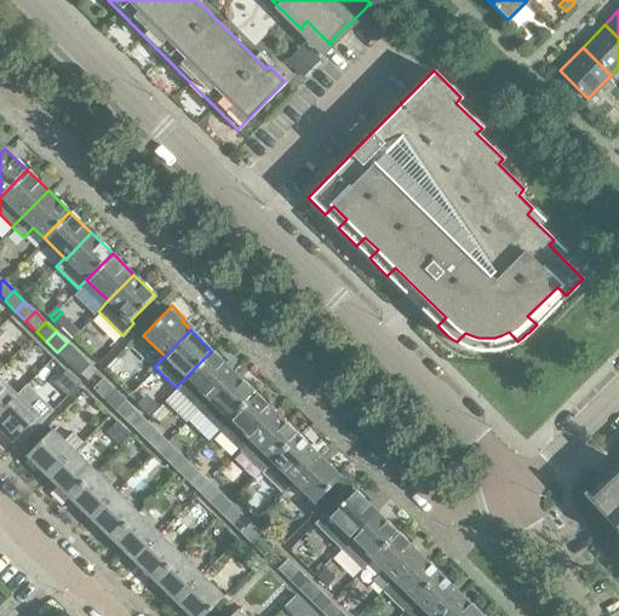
[(78,352),(67,343),(57,352),(68,362),(78,352)]
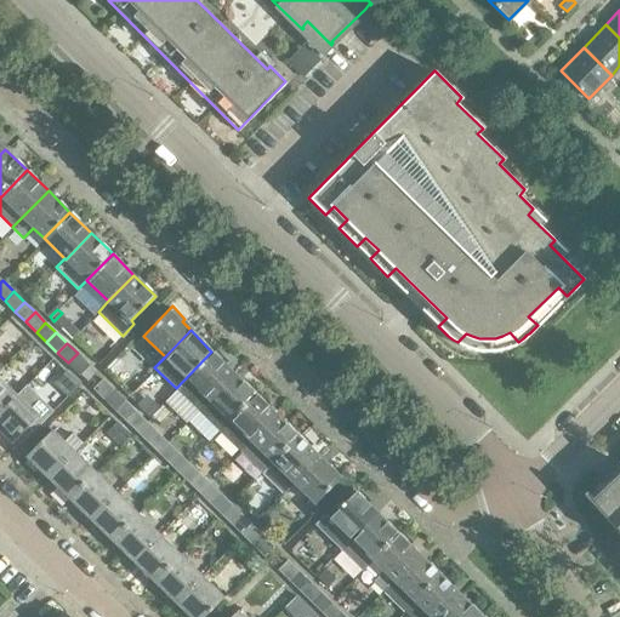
[(233,372),(211,352),(176,388),(198,409),(233,372)]
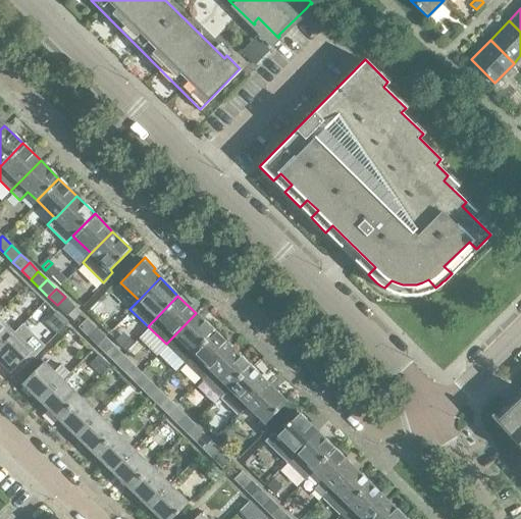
[(74,307),(65,297),(57,305),(66,315),(74,307)]
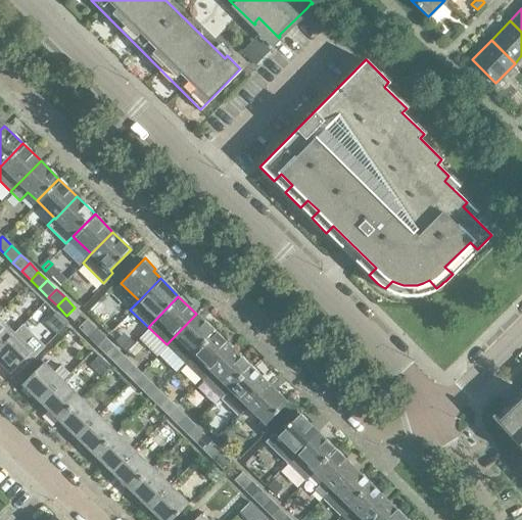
[(215,331),(196,314),(167,344),(184,362),(215,331)]
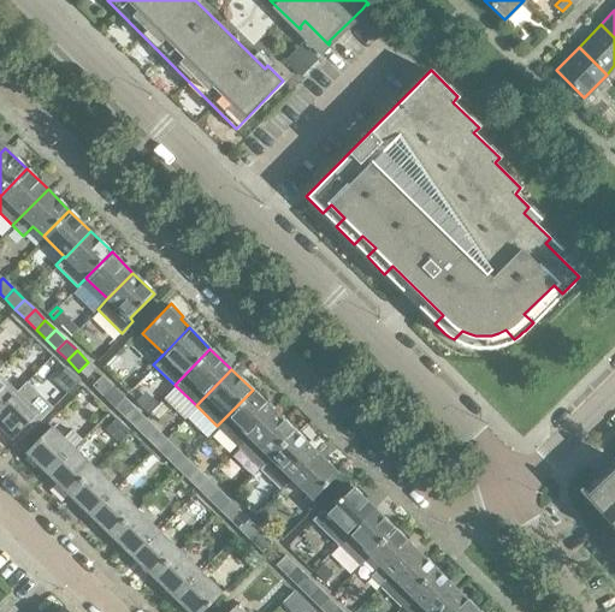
[(92,384),(104,394),(113,385),(101,374),(92,384)]
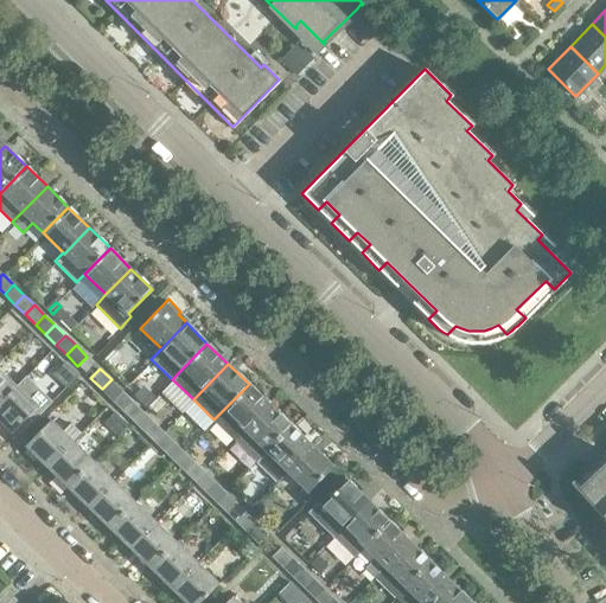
[(0,402),(17,386),(0,370),(0,402)]
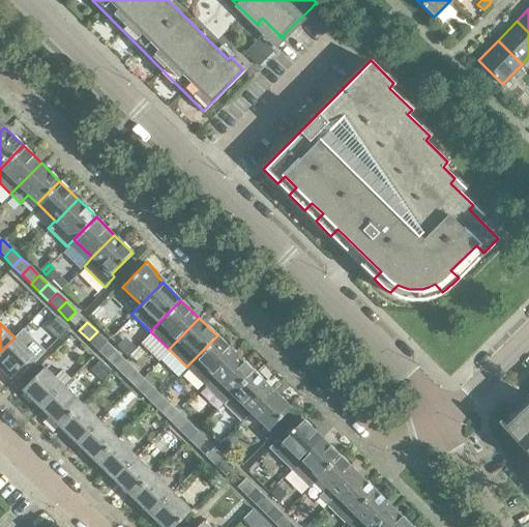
[(23,328),(15,338),(0,351),(0,366),(11,377),(15,374),(18,378),(46,350),(23,328)]
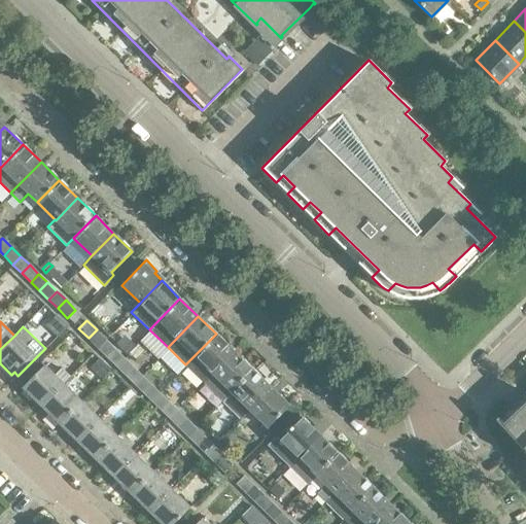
[(97,347),(105,339),(97,329),(89,338),(97,347)]
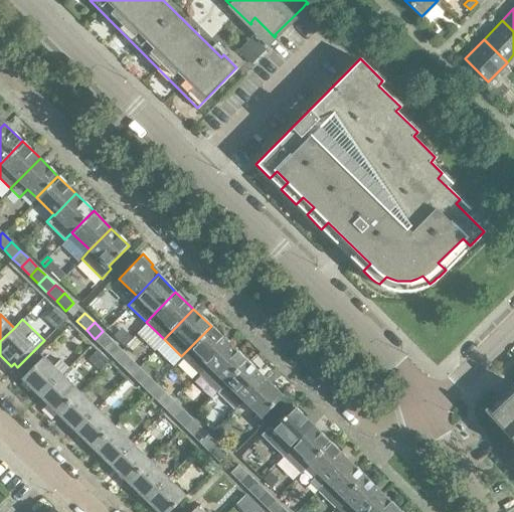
[(229,344),(211,326),(181,356),(199,374),(229,344)]
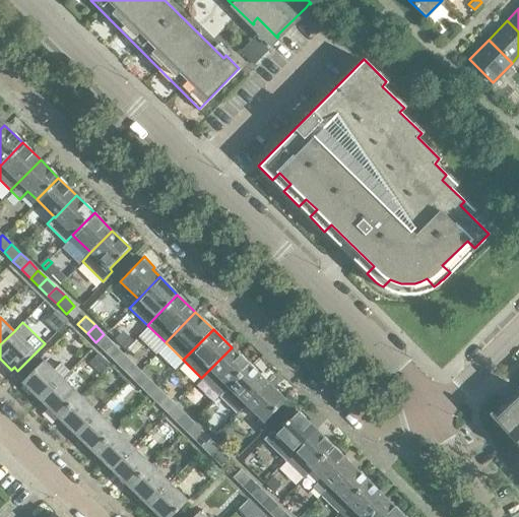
[(113,343),(104,334),(95,342),(105,351),(113,343)]
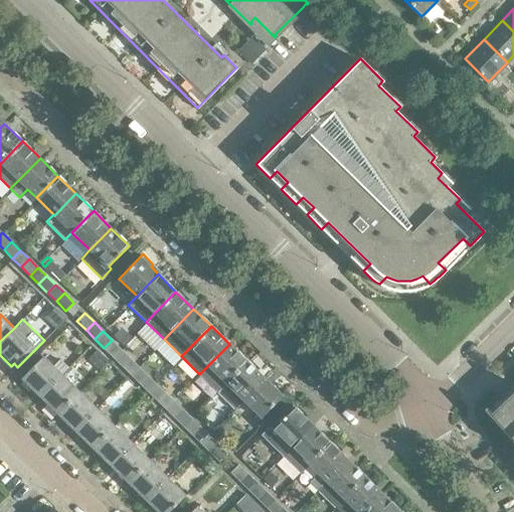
[(121,348),(112,340),(104,348),(113,356),(121,348)]
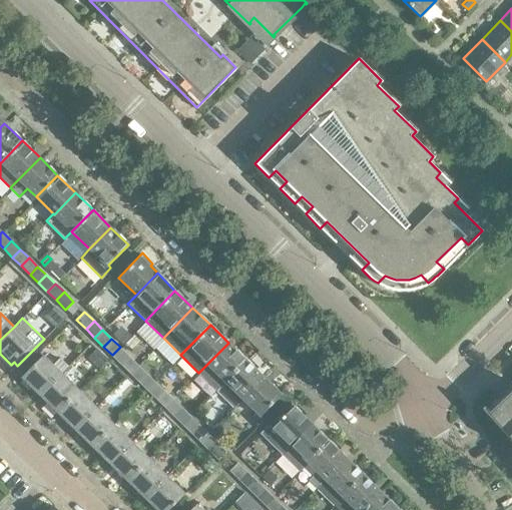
[(245,360),(228,343),(198,373),(216,390),(245,360)]
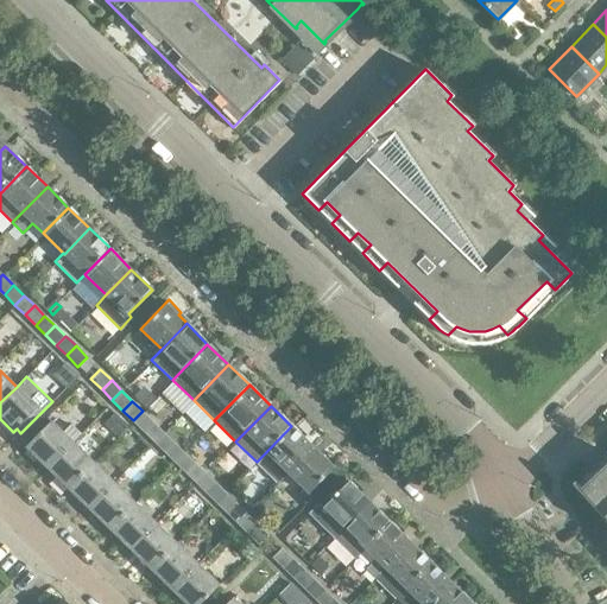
[(153,421),(143,411),(133,420),(144,431),(153,421)]
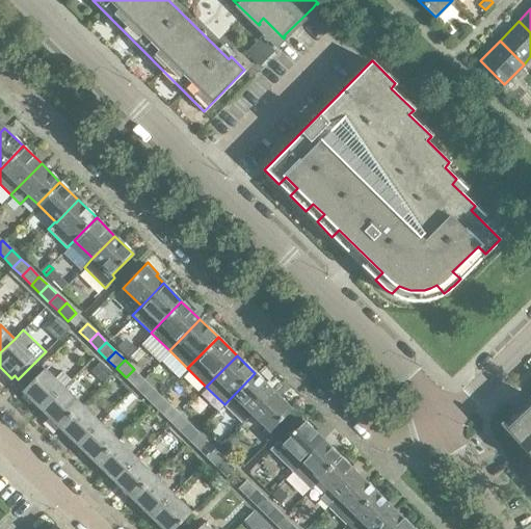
[(41,407),(62,386),(44,368),(23,390),(41,407)]
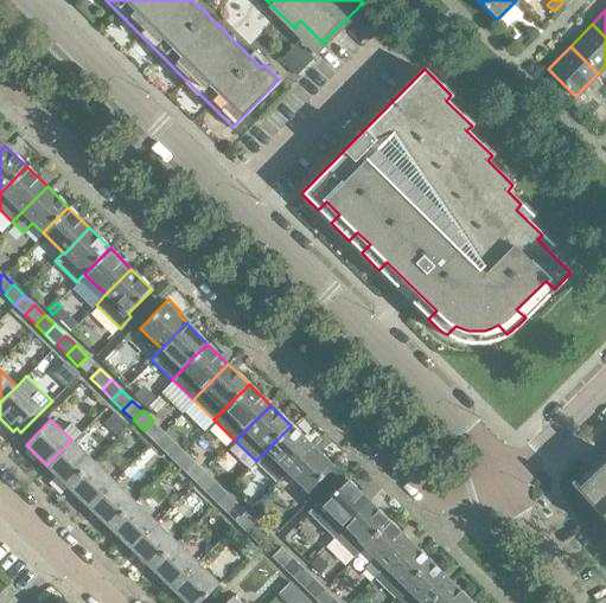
[(164,431),(153,421),(144,430),(154,440),(164,431)]
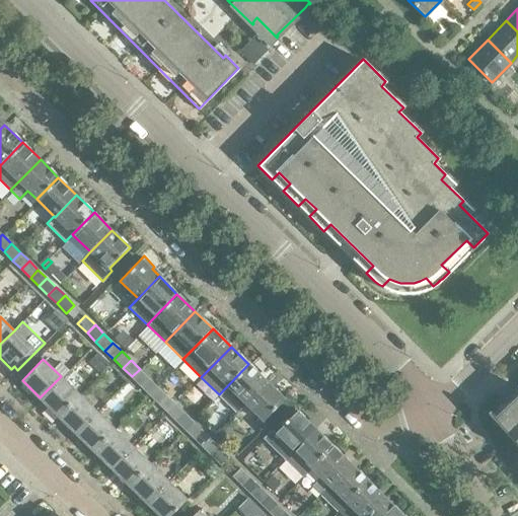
[(267,381),(248,364),(219,394),(236,412),(245,402),(267,381)]
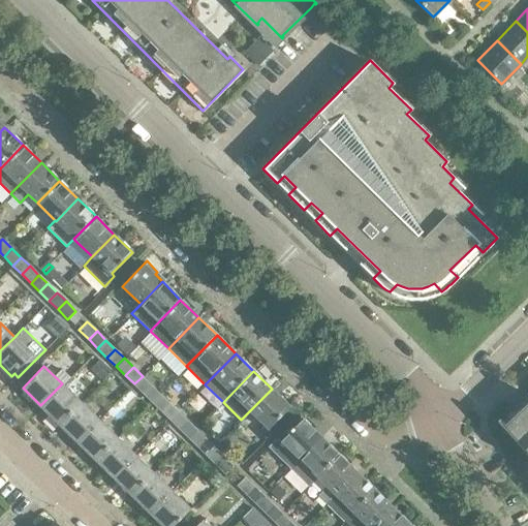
[(143,393),(151,384),(143,376),(134,383),(143,393)]
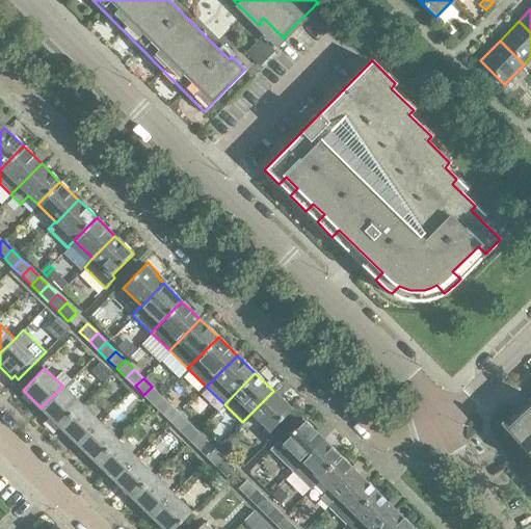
[(59,426),(81,403),(62,386),(41,407),(59,426)]
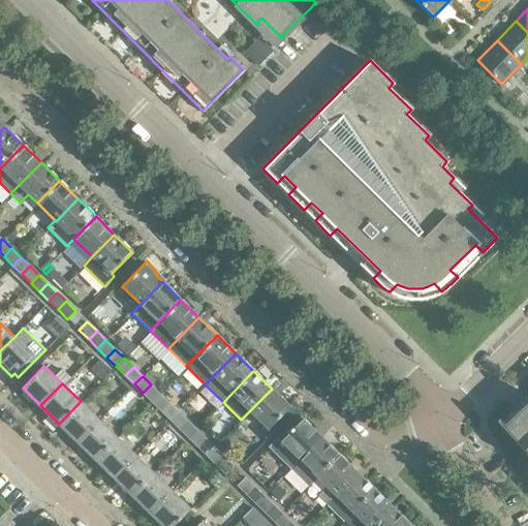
[(152,401),(160,394),(151,384),(143,393),(152,401)]
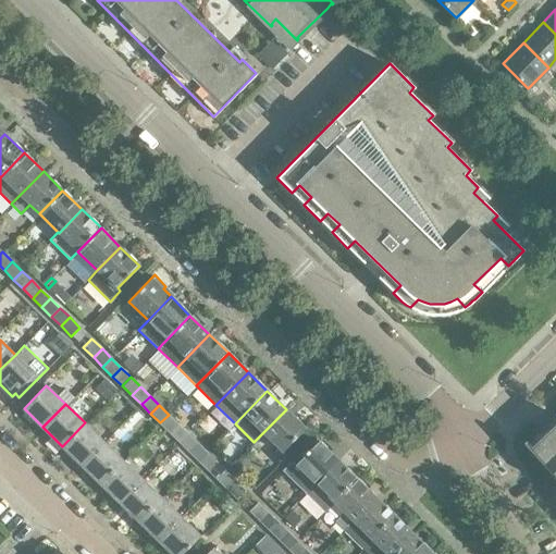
[(306,428),(286,409),(263,432),(283,452),(306,428)]
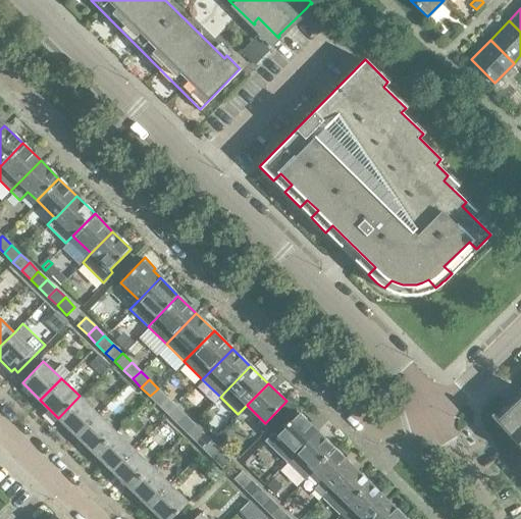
[(167,397),(158,388),(150,396),(159,405),(167,397)]
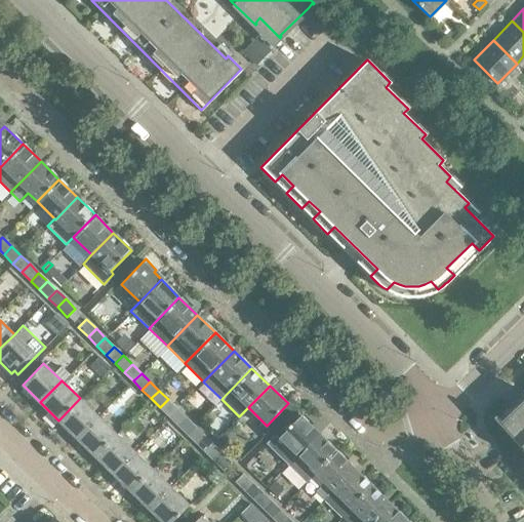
[(77,438),(97,416),(80,398),(58,420),(77,438)]
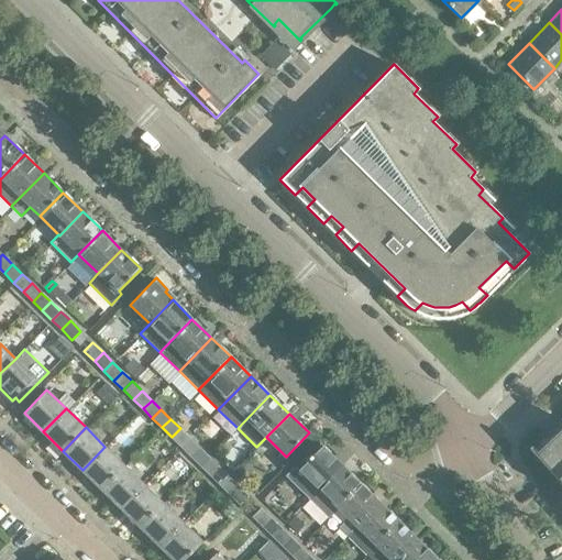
[(190,438),(180,428),(172,437),(182,447),(190,438)]
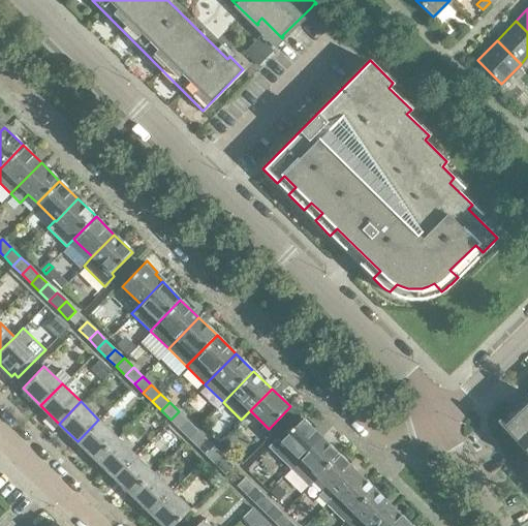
[(527,404),(503,428),(527,455),(527,404)]
